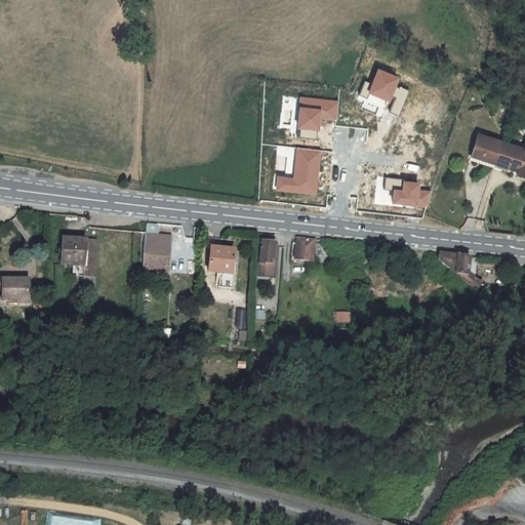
[(365,79),(359,94),(368,98),(370,93),(391,102),(393,96),(397,97),(391,112),(399,116),(410,90),(399,86),(403,78),(377,68),(371,82),(365,79)]
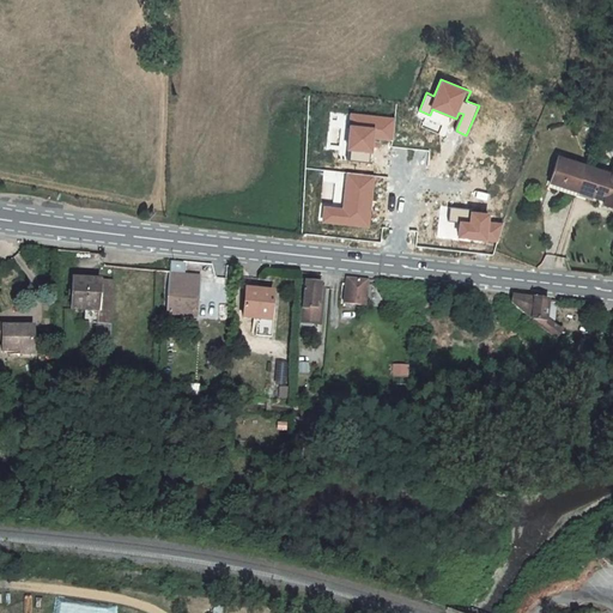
[(351,162),(370,163),(371,152),(375,153),(376,140),(394,141),(395,119),(351,114),(346,151),(351,151),(351,162)]
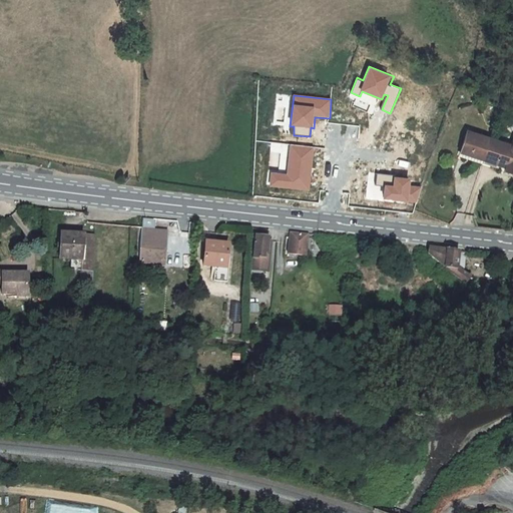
[(467,131),(460,152),(483,160),(490,139),(467,131)]
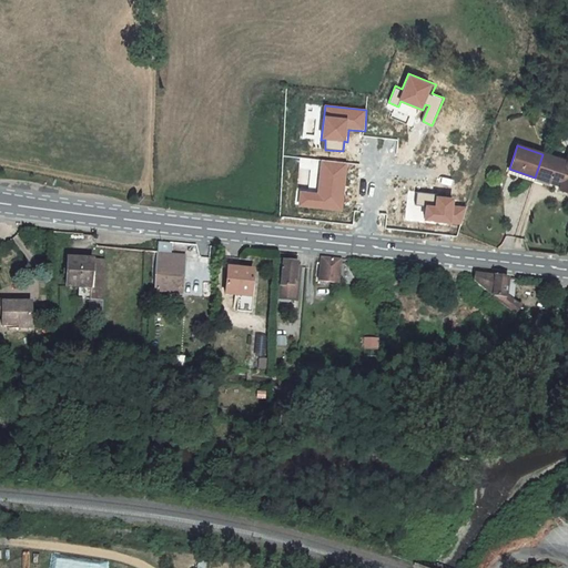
[(543,154),(535,178),(560,185),(559,189),(567,192),(567,160),(567,162),(543,154)]
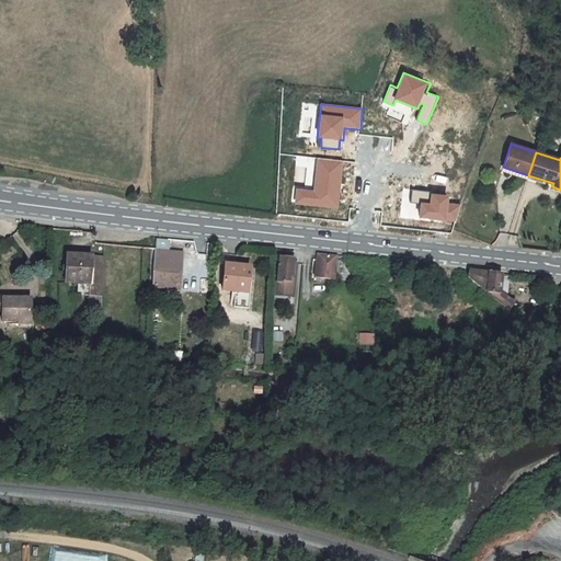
[(343,162),(317,159),(313,191),(296,189),(294,205),(339,209),(343,162)]
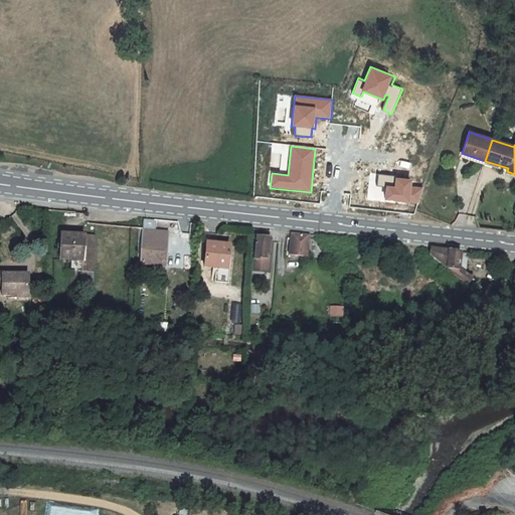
[(484,164),(485,161),(462,153),(461,157),(484,164)]
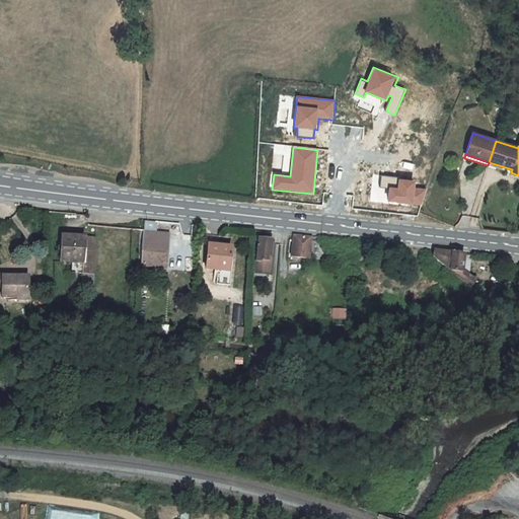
[(511,172),(512,169),(489,162),(488,165),(511,173),(511,172)]
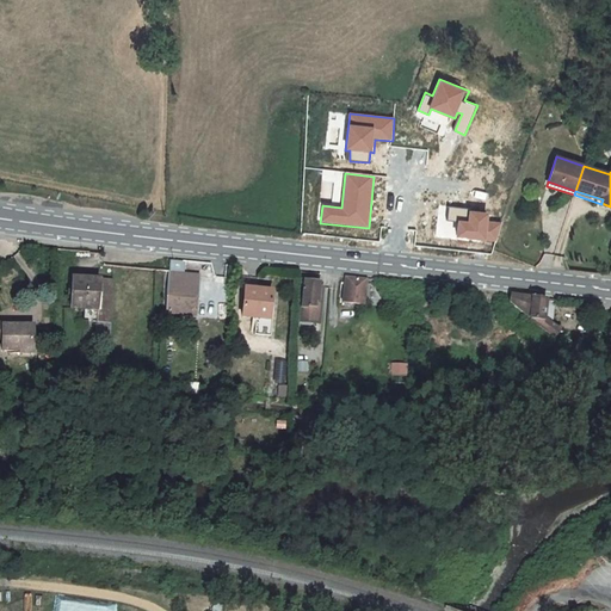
[(457,221),(455,238),(495,242),(500,226),(489,224),(492,213),(450,205),(448,220),(457,221)]
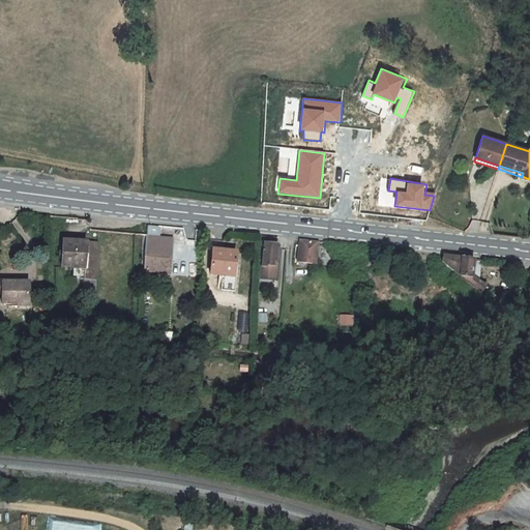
[(159,239),(160,227),(147,226),(145,252),(144,271),(170,273),(172,240),(159,239)]
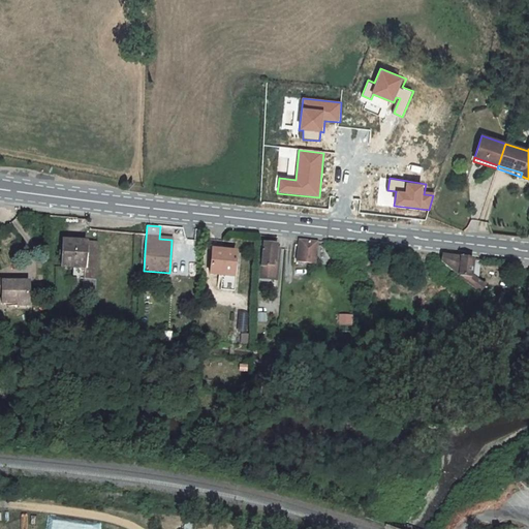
[(314,263),(317,242),(299,240),(298,261),(314,263)]
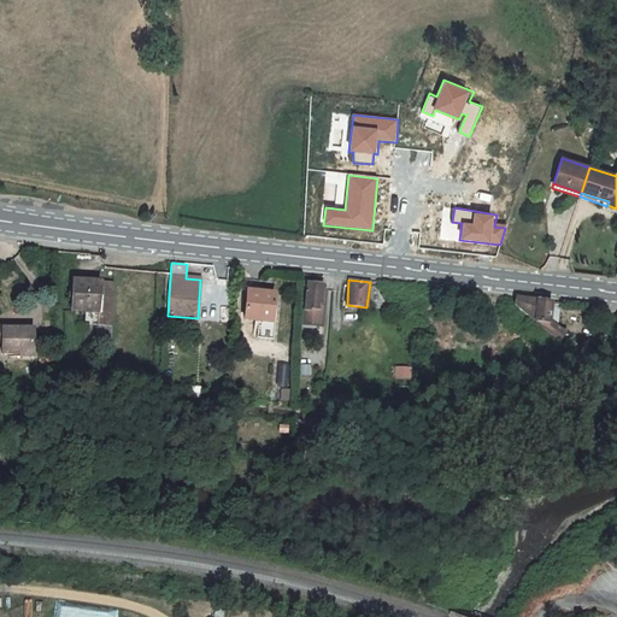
[(110,347),(113,283),(72,281),(71,312),(84,312),(83,325),(97,325),(95,347),(110,347)]
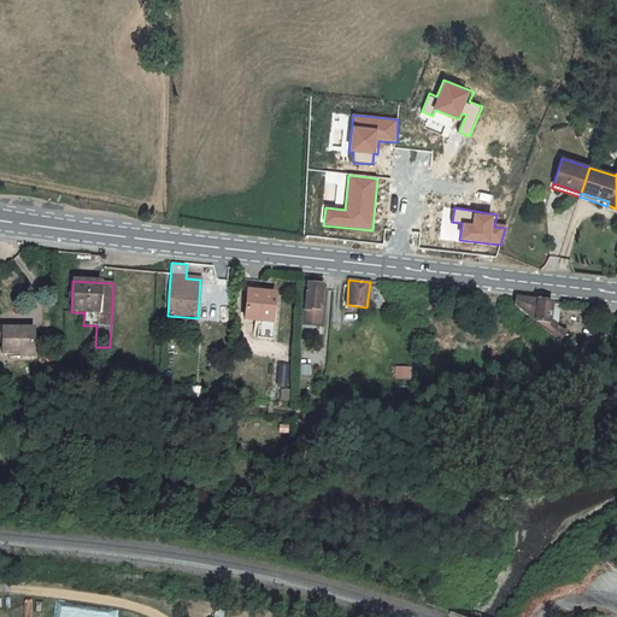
[(322,287),(307,285),(303,325),(322,328),(325,291),(322,291),(322,287)]
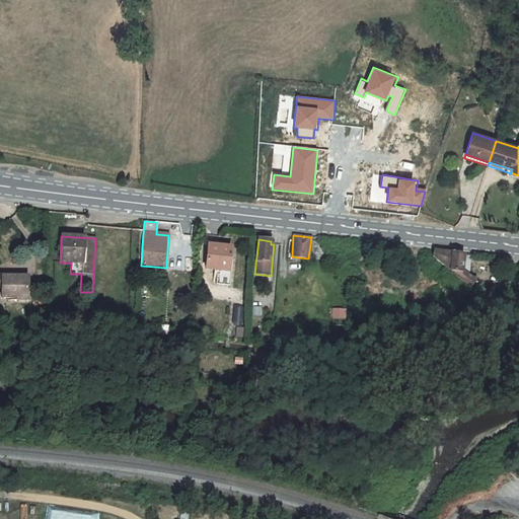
[(230,256),(231,247),(208,245),(206,270),(214,271),(228,272),(230,256)]
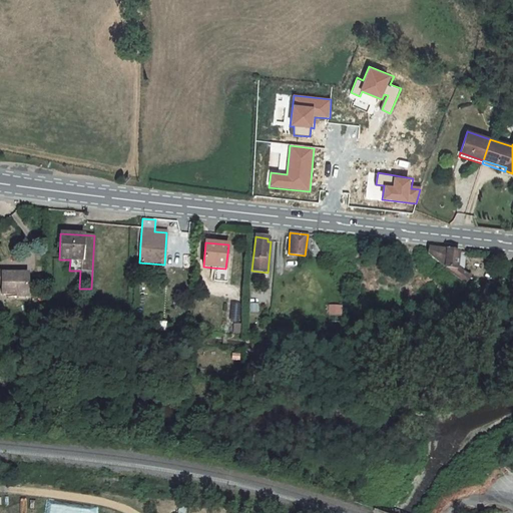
[(459,251),(429,248),(428,254),(465,285),(470,279),(465,275),(457,268),(459,251)]
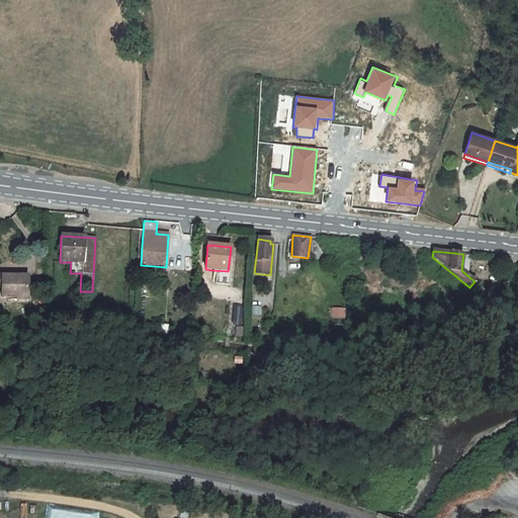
[(469,255),(463,254),(461,270),(469,277),(467,273),(469,255)]
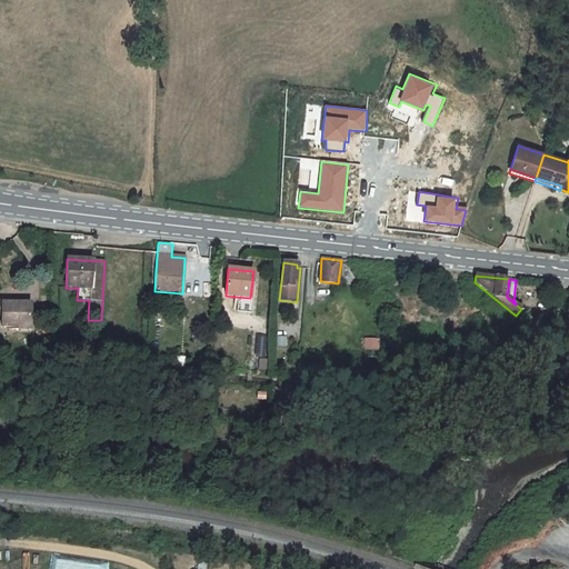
[(250,298),(235,297),(233,306),(238,306),(237,312),(251,313),(256,282),(252,281),(250,298)]
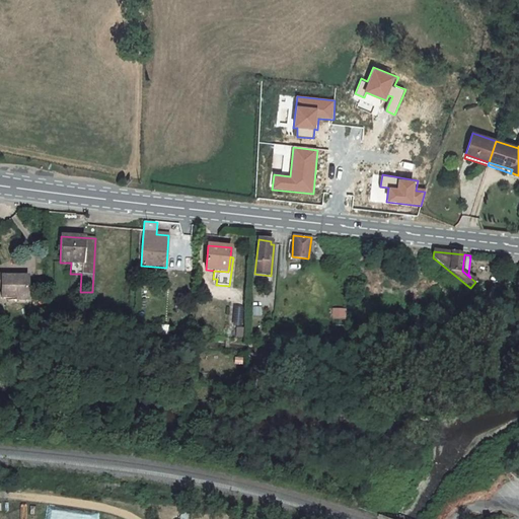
[(28,296),(28,277),(1,276),(1,289),(1,298),(16,298),(16,296),(28,296)]
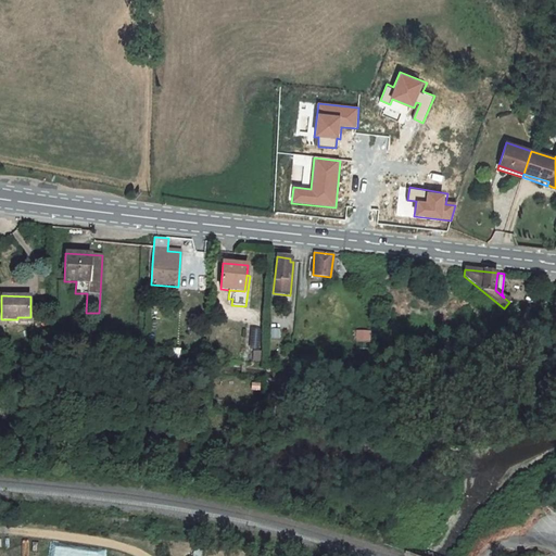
[(550,314),(540,313),(538,330),(547,332),(550,314)]
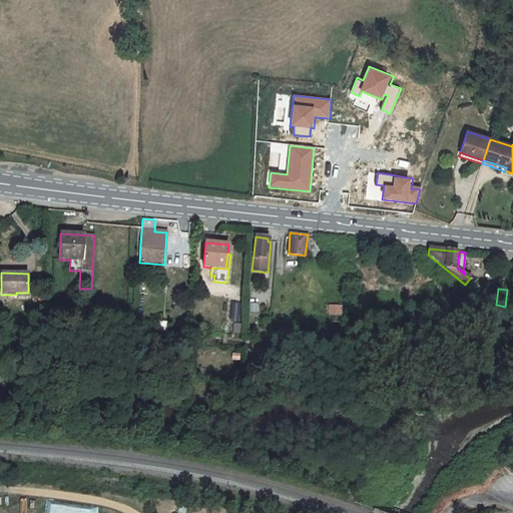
[(243,333),(242,304),(233,304),(233,333),(243,333)]
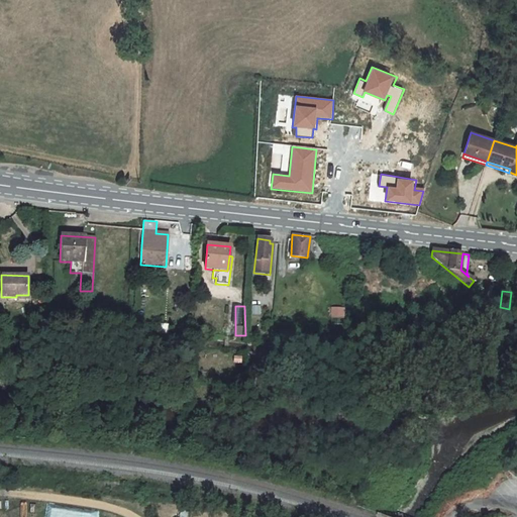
[(168,334),(168,325),(158,325),(158,333),(168,334)]
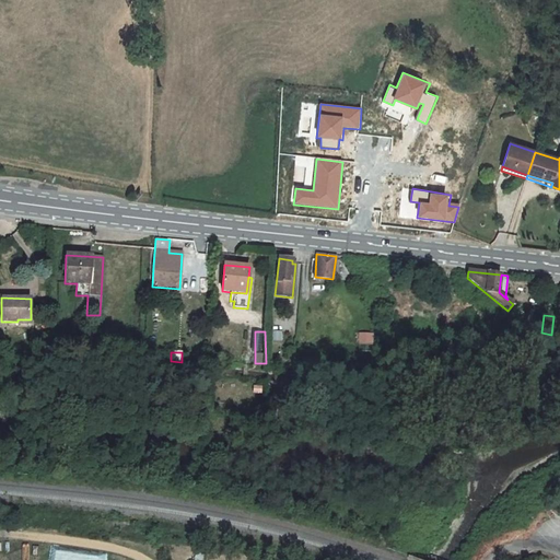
All buildings are outlined.
